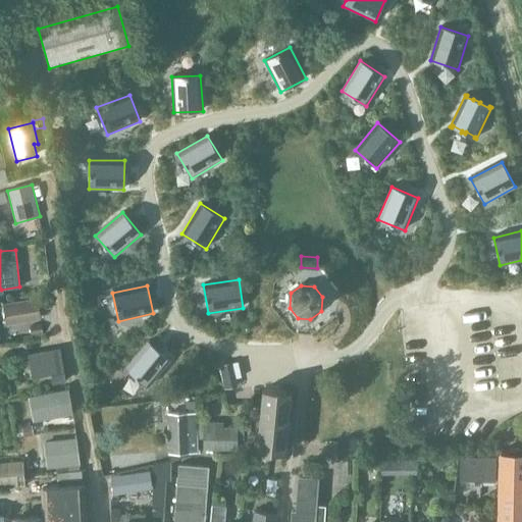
[(2,303),(6,324),(42,318),(38,297),(2,303)]
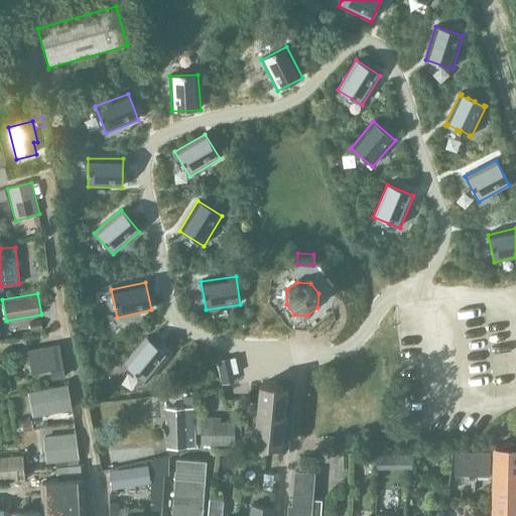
[(39,323),(29,324),(30,332),(40,330),(39,323)]
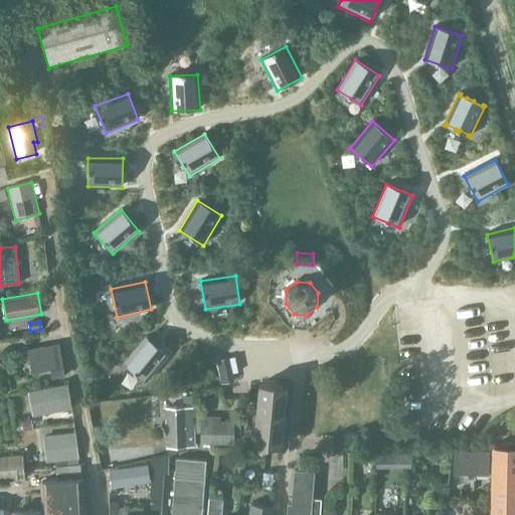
[(146,337),(124,364),(146,382),(168,355),(146,337)]
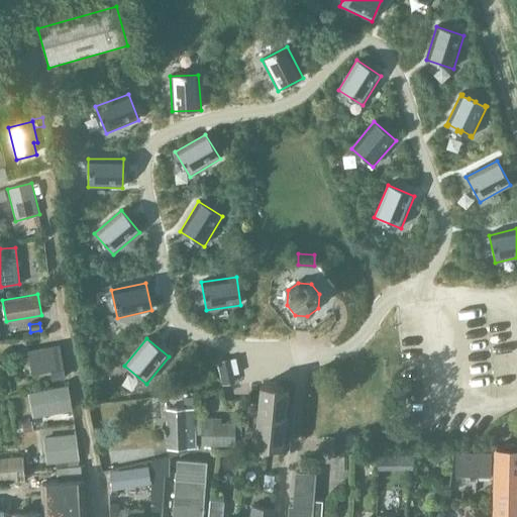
[(58,345),(27,351),(31,375),(50,371),(53,380),(64,378),(58,345)]
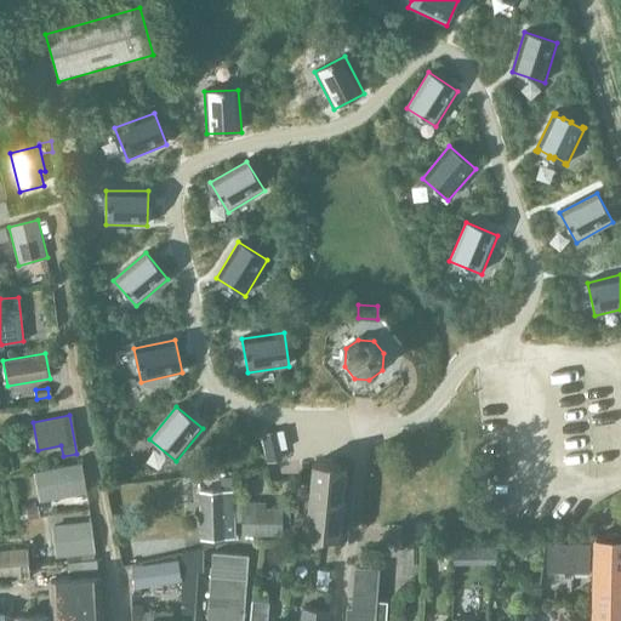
[(275,433),(262,437),(268,465),(283,461),(275,433)]
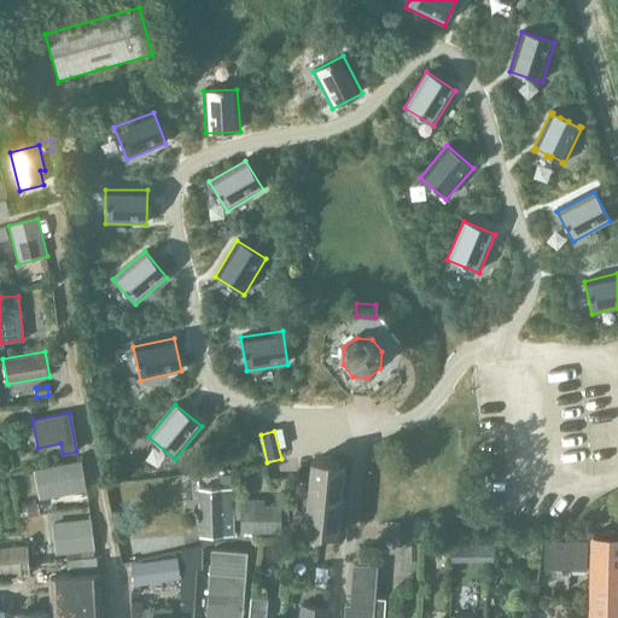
[(33,471),(38,500),(86,490),(80,461),(33,471)]
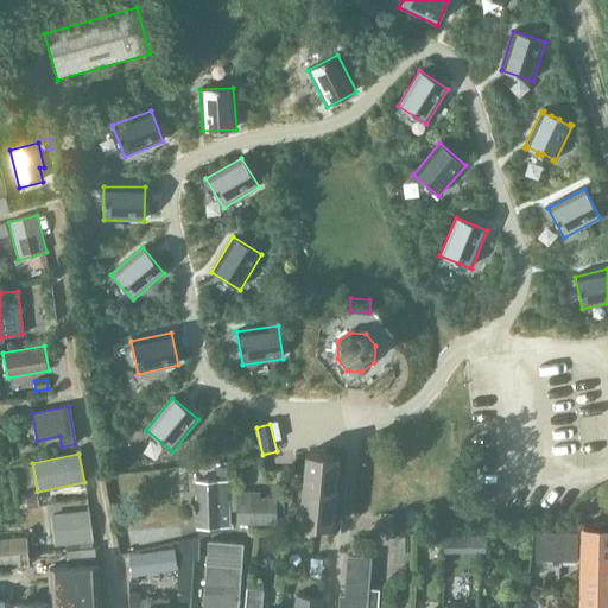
[(299,524),(333,527),(339,457),(306,455),(304,474),(291,473),(287,505),(301,506),(299,524)]
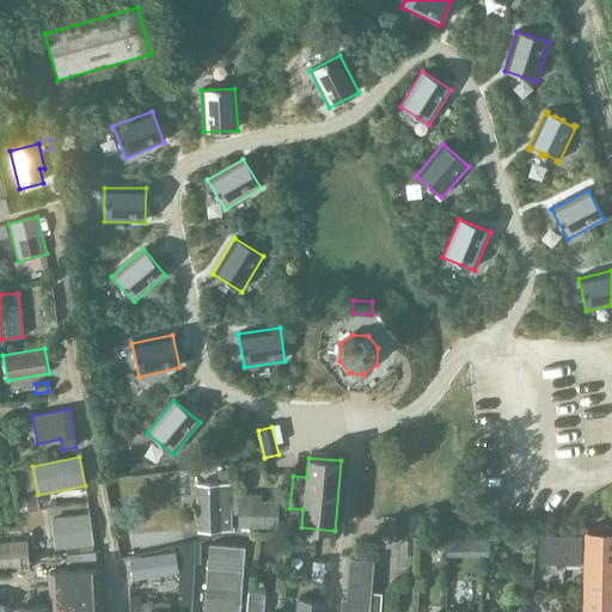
[(228,470),(216,470),(218,481),(228,481),(228,470)]
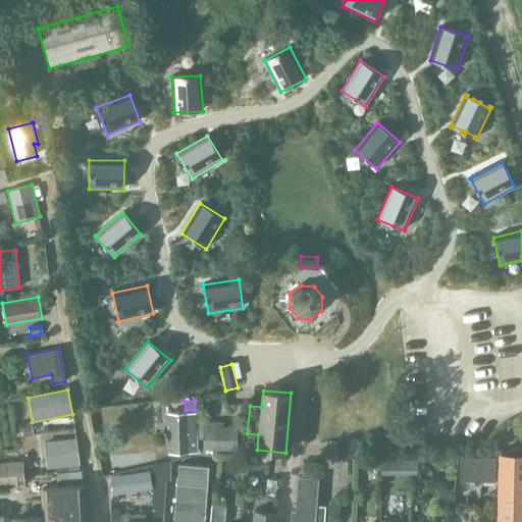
[(191,414),(169,415),(169,453),(190,452),(190,456),(197,456),(196,438),(196,425),(195,414),(191,414)]
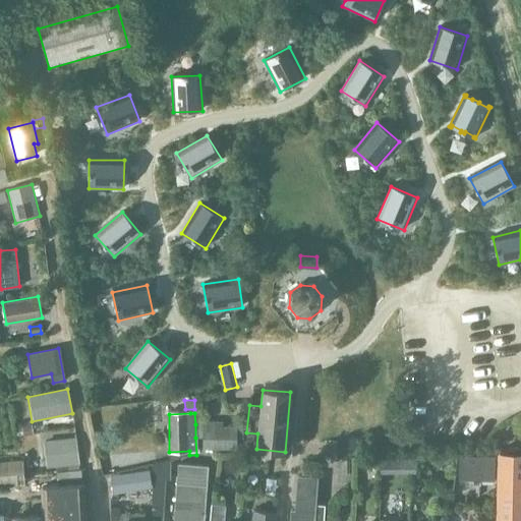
[(201,423),(195,424),(195,438),(201,438),(201,450),(238,449),(238,426),(223,426),(222,421),(201,422),(201,423)]
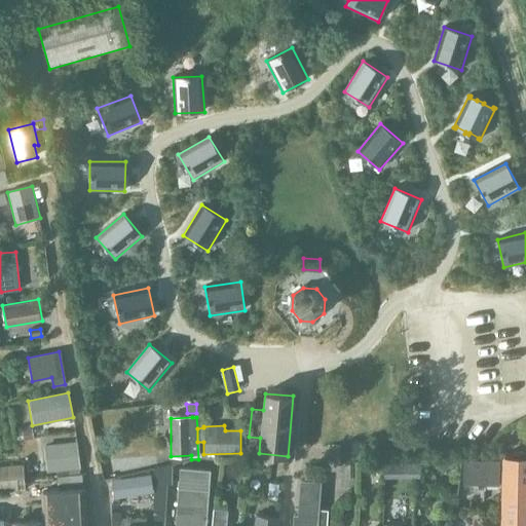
[(32,430),(23,433),(24,440),(33,438),(32,430)]
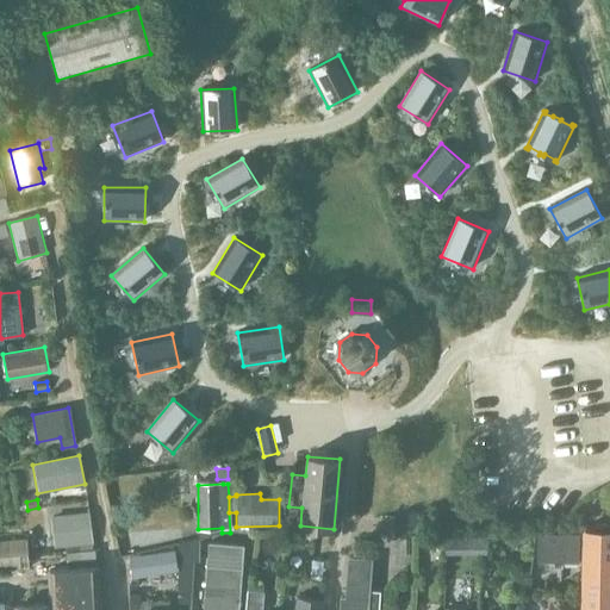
[(89,515),(53,520),(55,547),(92,543),(89,515)]
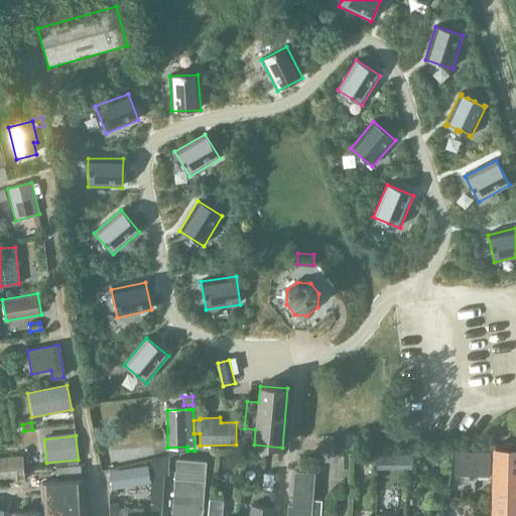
[(493,515),(515,515),(515,442),(495,446),(494,458),(493,508),(493,515)]
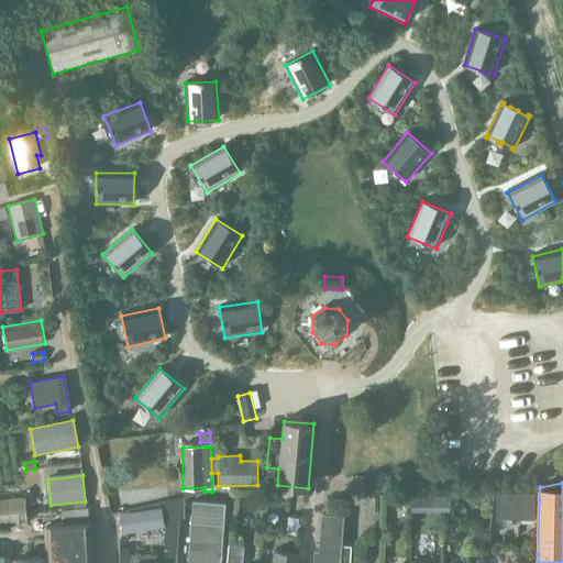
[(254,493),(253,503),(265,504),(266,494),(254,493)]
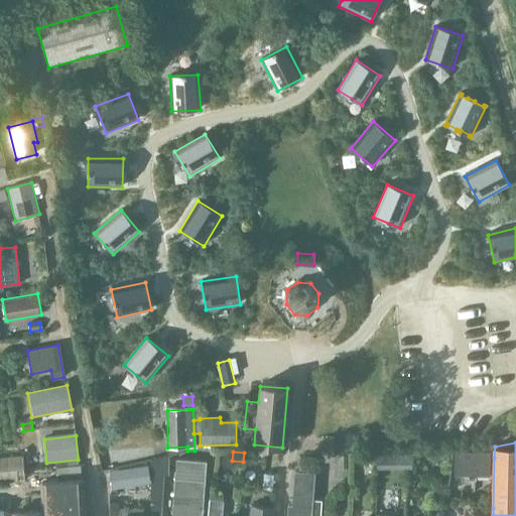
[(455,476),(468,476),(468,481),(476,481),(476,476),(490,477),(491,453),(457,453),(455,476)]
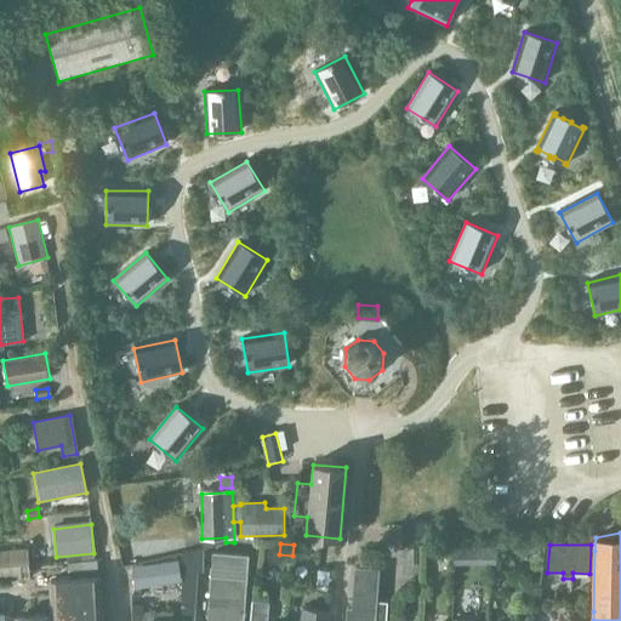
[(0,581),(30,580),(29,552),(0,553),(0,581)]
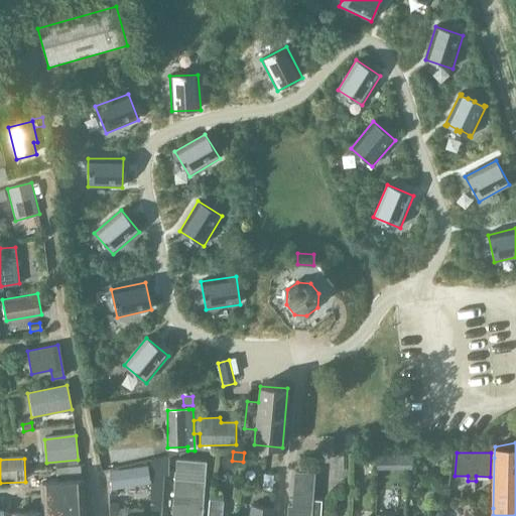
[(177,460),(175,482),(172,515),(202,515),(207,463),(177,460)]
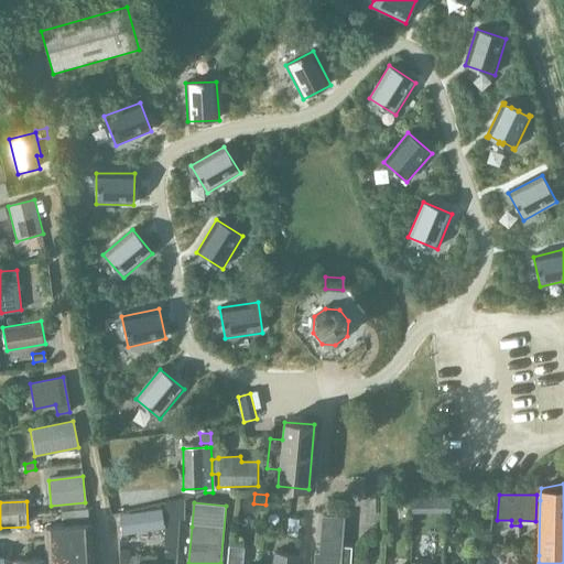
[(164,505),(164,516),(164,563),(175,563),(180,521),(180,505),(164,505)]
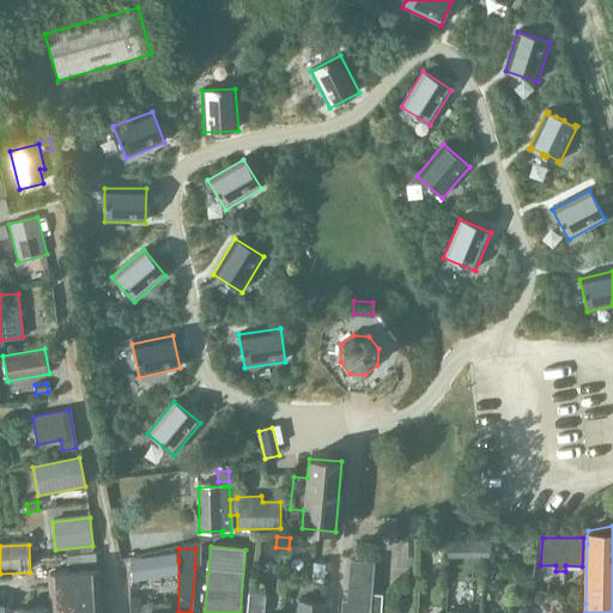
[(370,612),(371,606),(375,562),(351,560),(347,601),(343,601),(341,612),(370,612)]
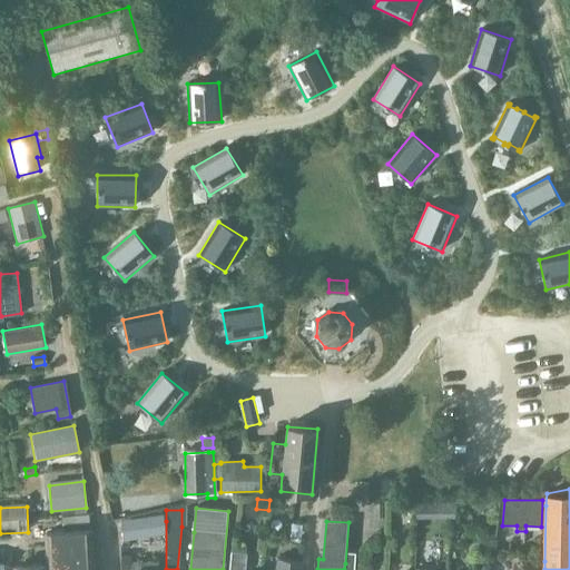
[(94,569),(91,532),(47,534),(48,566),(16,568),(15,569),(94,569)]
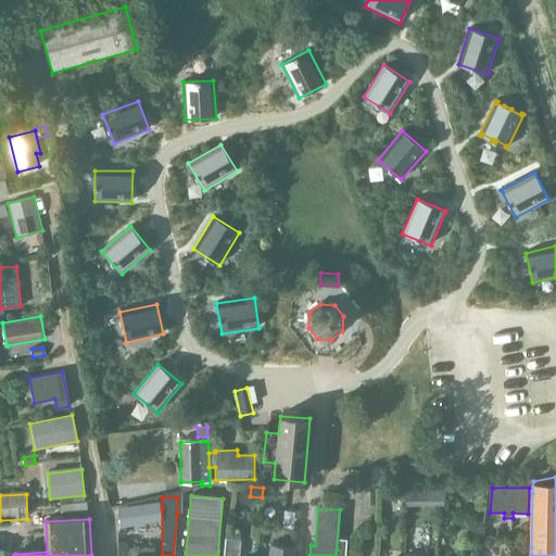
[(252,523),(250,536),(257,538),(260,525),(252,523)]
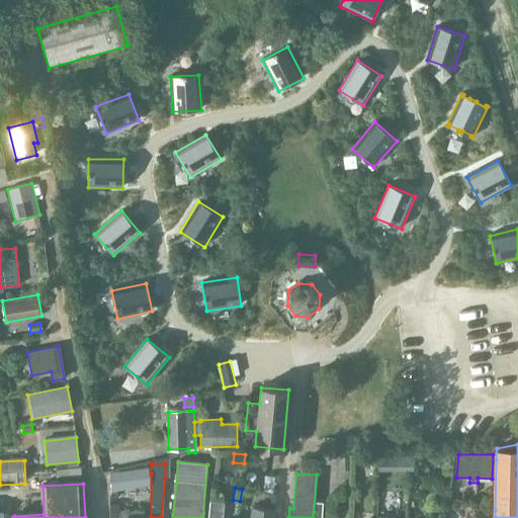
[(208,517),(222,517),(224,505),(210,503),(208,517)]
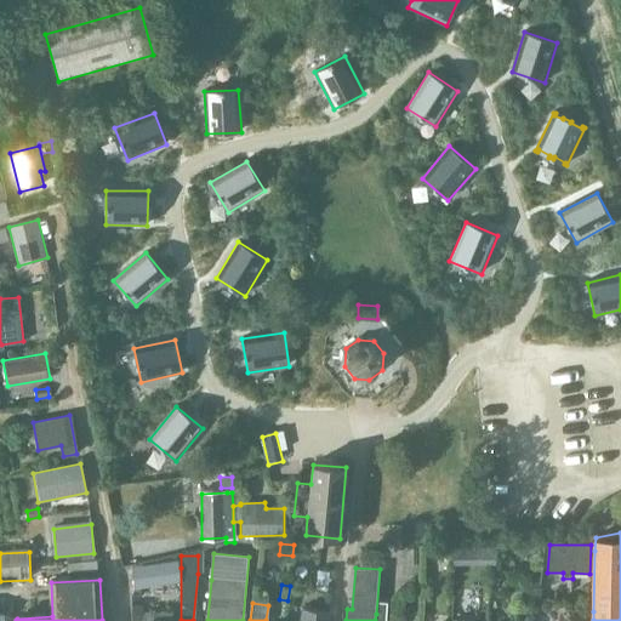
[(134,608),(132,620),(175,620),(175,616),(153,615),(154,608),(134,608)]
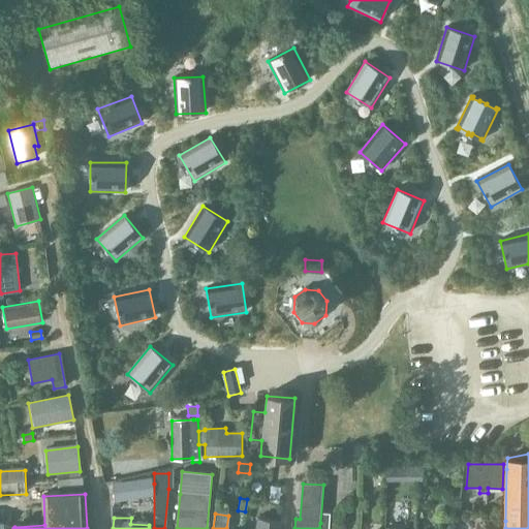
[(279,528),(281,522),(257,519),(255,528),(279,528)]
